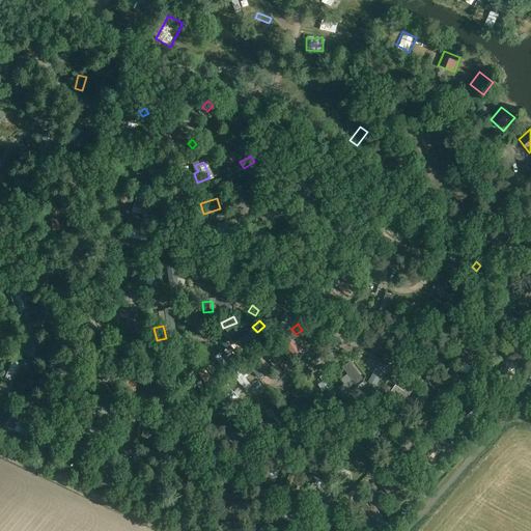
[(398,335),(392,331),(388,335),(393,340),(398,335)]
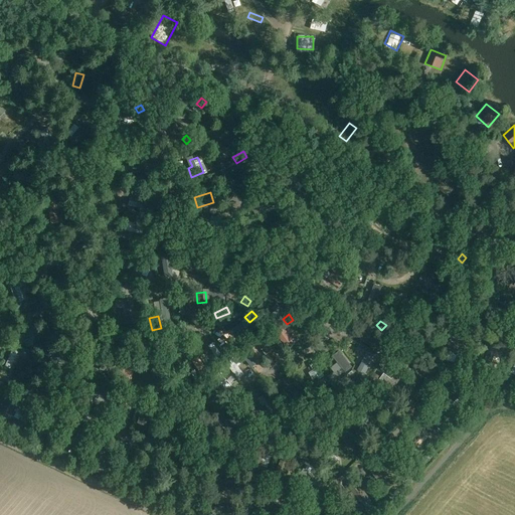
[(284,332),(289,329),(285,323),(274,331),(284,345),(291,341),(284,332)]
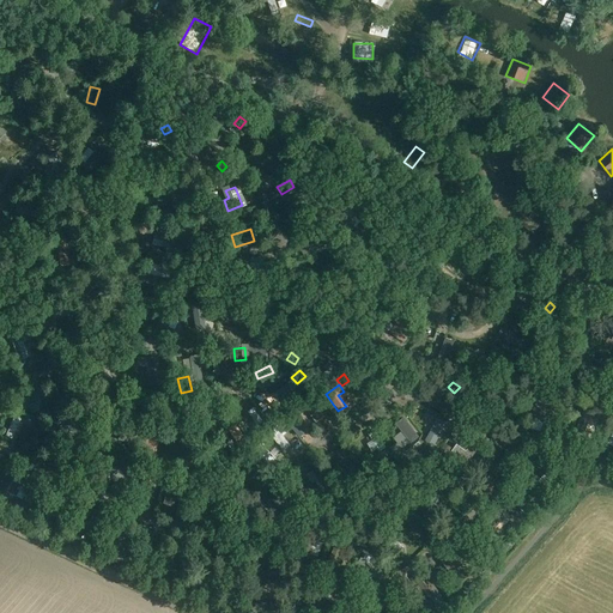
[(316,389),(310,394),(314,400),(320,395),(316,389)]
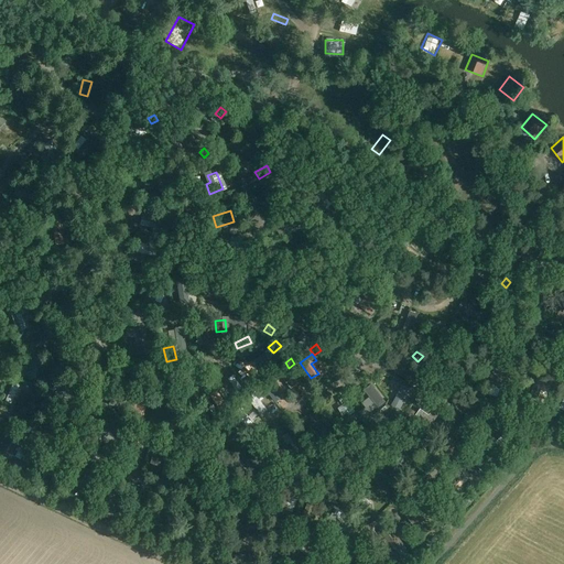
[(11,372),(13,379),(20,376),(18,370),(11,372)]
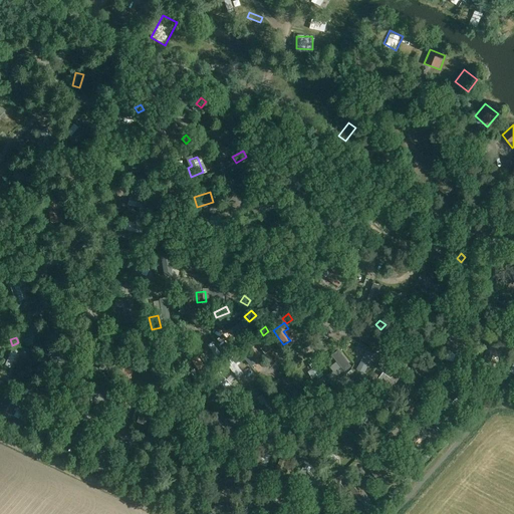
[(258,337),(253,341),(262,351),(266,347),(258,337)]
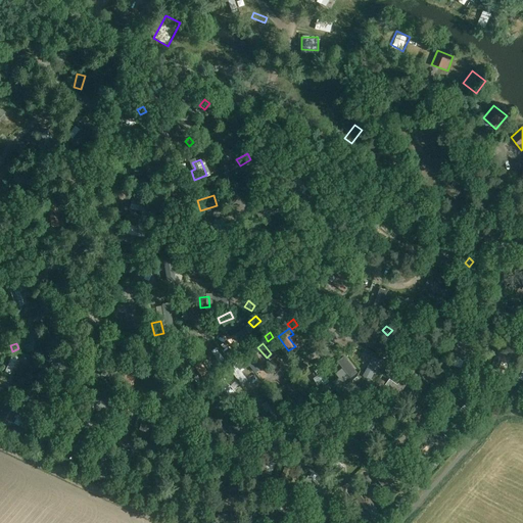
[(210,348),(205,352),(212,360),(218,357),(210,348)]
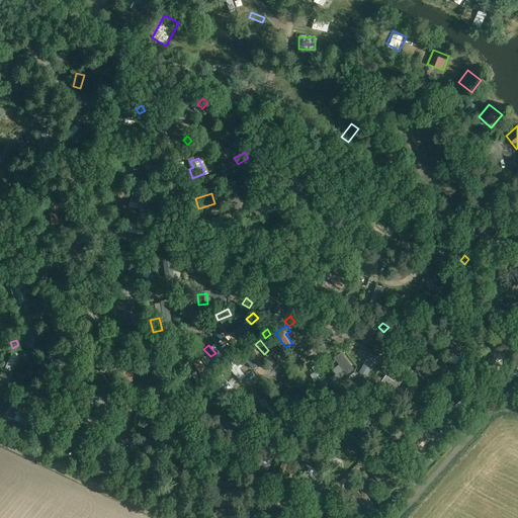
[(0,364),(0,371),(5,373),(14,355),(6,352),(0,364)]
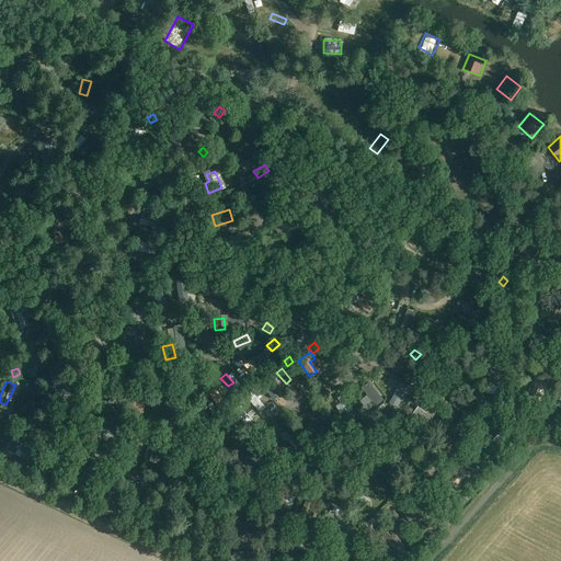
[(259,381),(254,385),(259,390),(263,387),(259,381)]
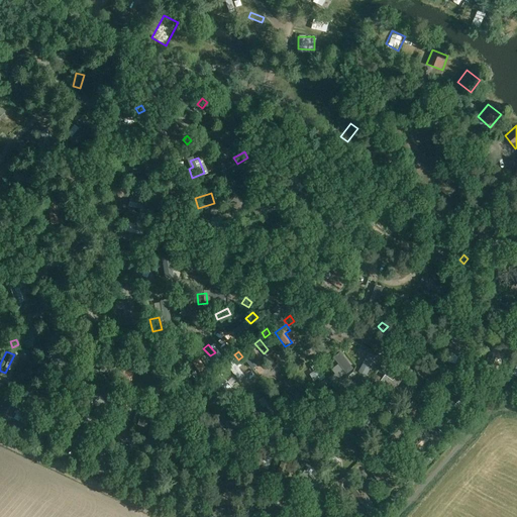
[(365,352),(356,368),(363,371),(371,355),(365,352)]
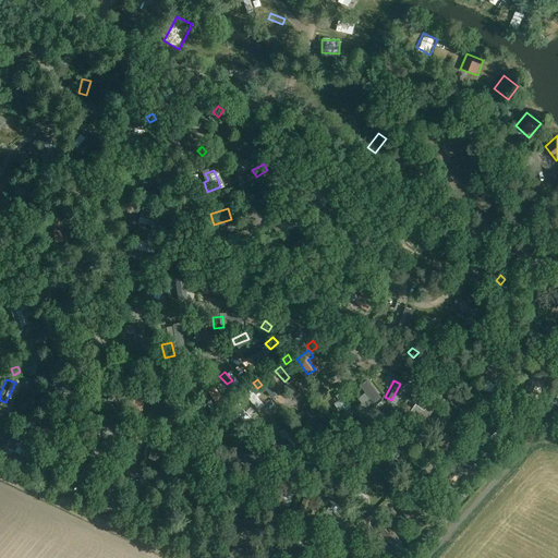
[(265,384),(254,393),(263,402),(274,392),(265,384)]
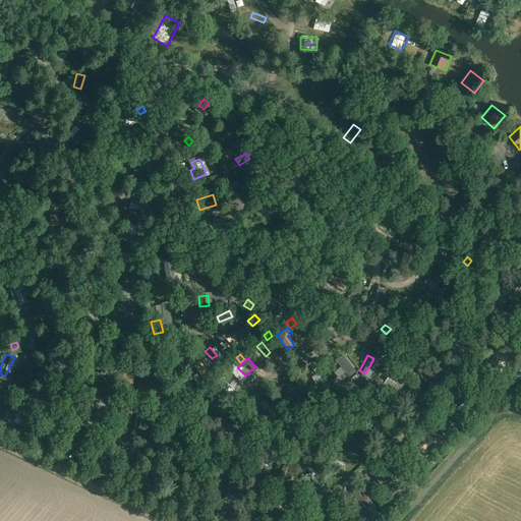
[(225,369),(236,384),(243,378),(233,363),(225,369)]
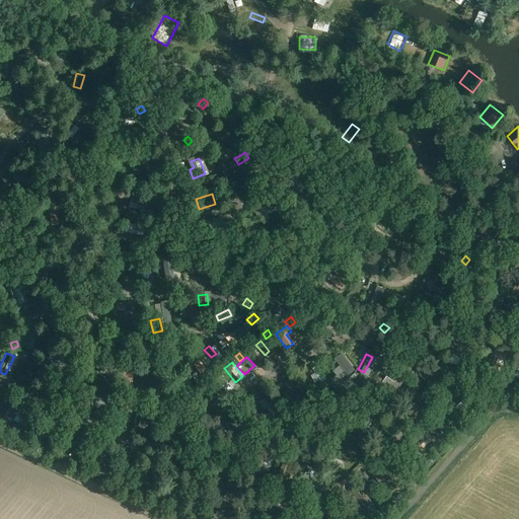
[(313,367),(305,372),(312,383),(320,377),(313,367)]
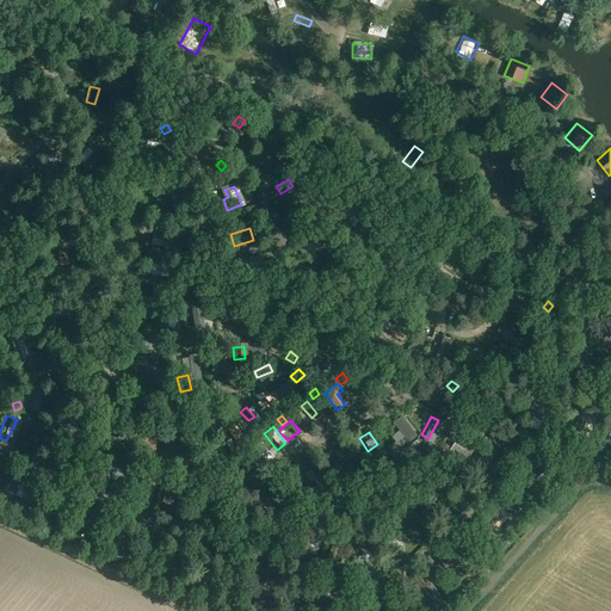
[(444,442),(439,449),(445,454),(450,446),(444,442)]
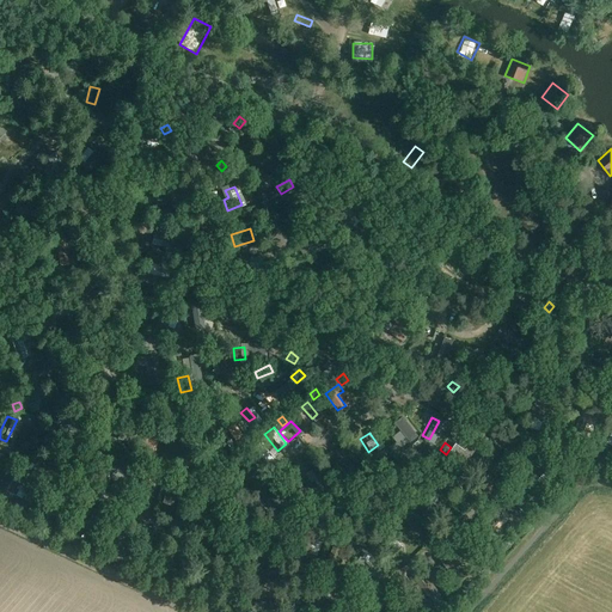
[(138,489),(155,478),(150,467),(132,478),(138,489)]
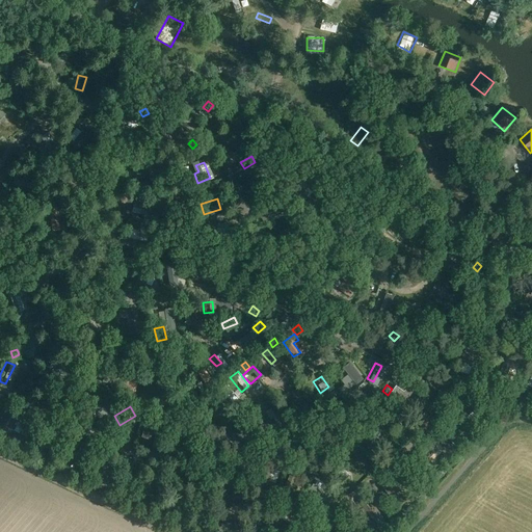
[(165,415),(158,414),(156,420),(163,422),(165,415)]
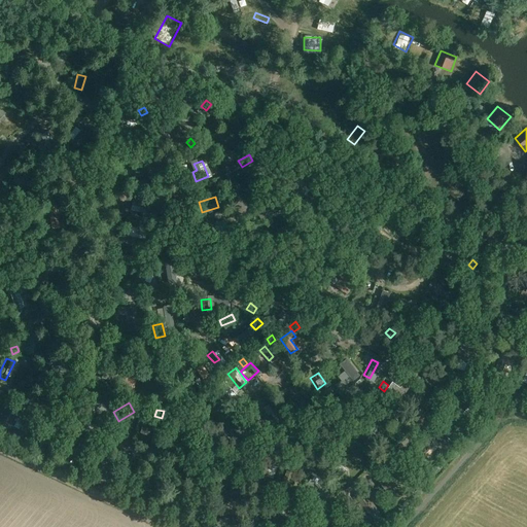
[(36,415),(31,412),(28,419),(33,422),(36,415)]
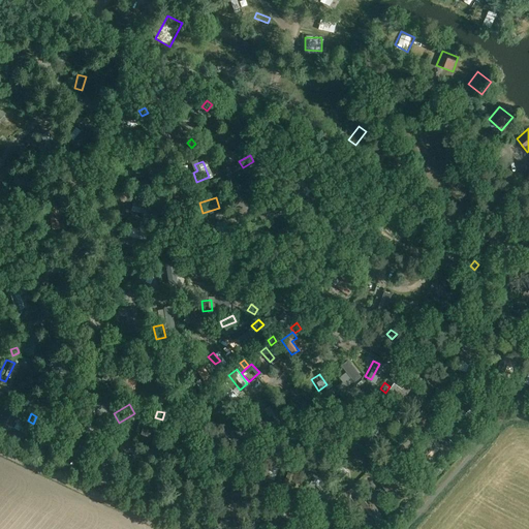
[(198,416),(193,422),(198,427),(204,422),(198,416)]
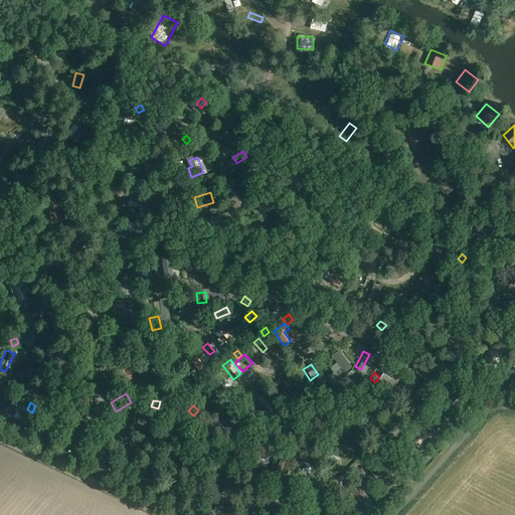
[(344,424),(349,419),(344,415),(340,419),(344,424)]
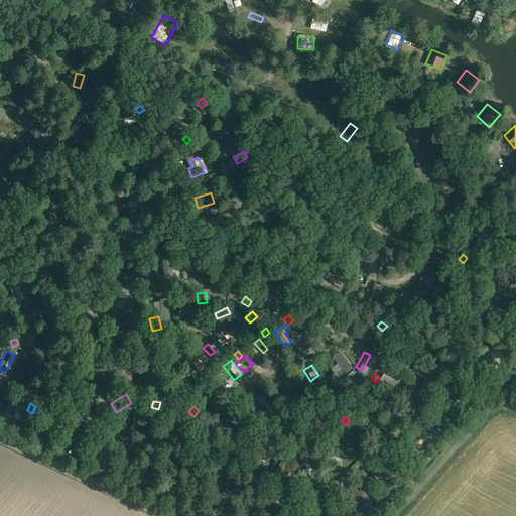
[(35,427),(29,424),(26,429),(32,432),(35,427)]
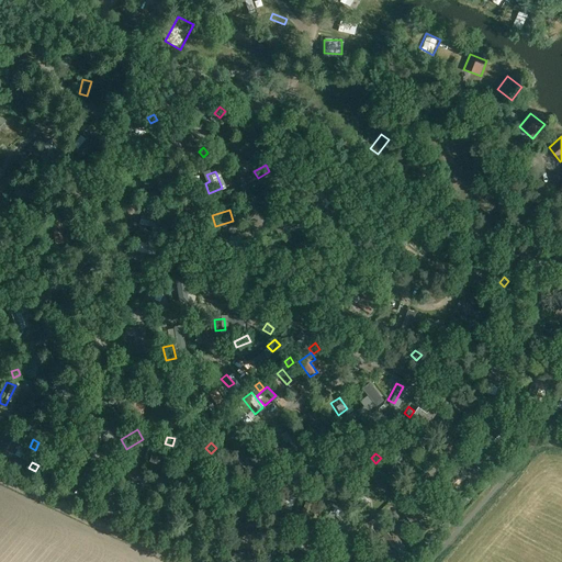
[(446,495),(441,499),(447,505),(451,501),(446,495)]
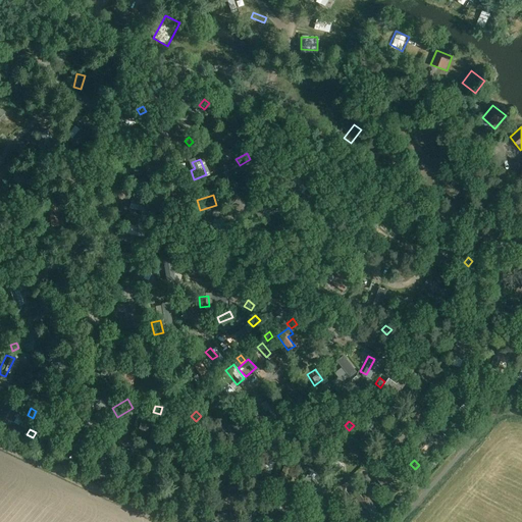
[(376,485),(368,491),(373,499),(381,492),(376,485)]
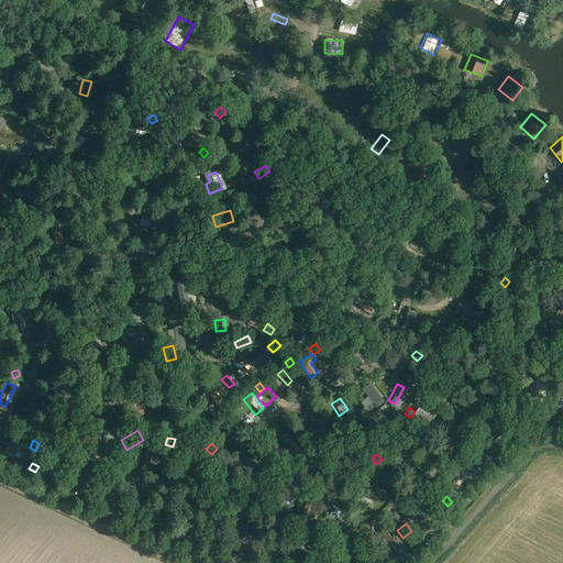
[(389,552),(384,556),(389,562),(396,562),(397,562),(389,552)]
